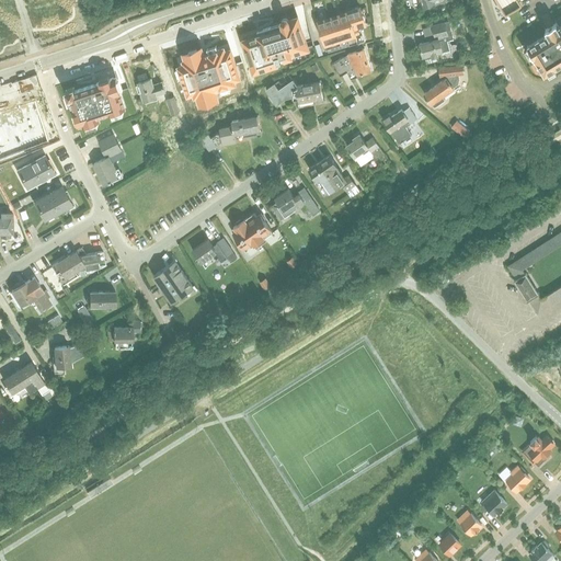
[(448,0),(420,0),(423,10),(434,6),(433,3),(441,0),(442,0),(443,2),(448,0)]
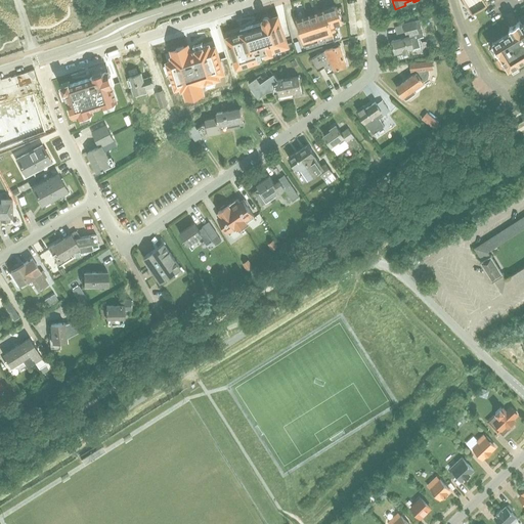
[(341,22),(337,7),(297,19),(304,42),(324,36),(326,41),(340,37),(338,30),(337,30),(335,24),(341,22)]
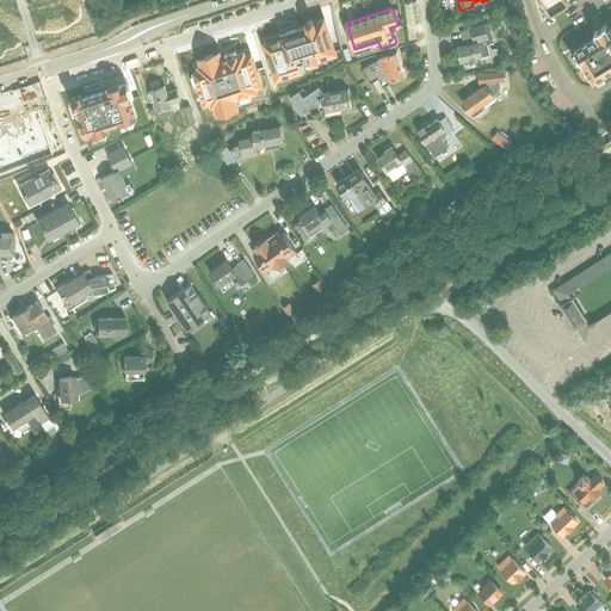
[(511,10),(501,12),(504,20),(513,18),(511,10)]
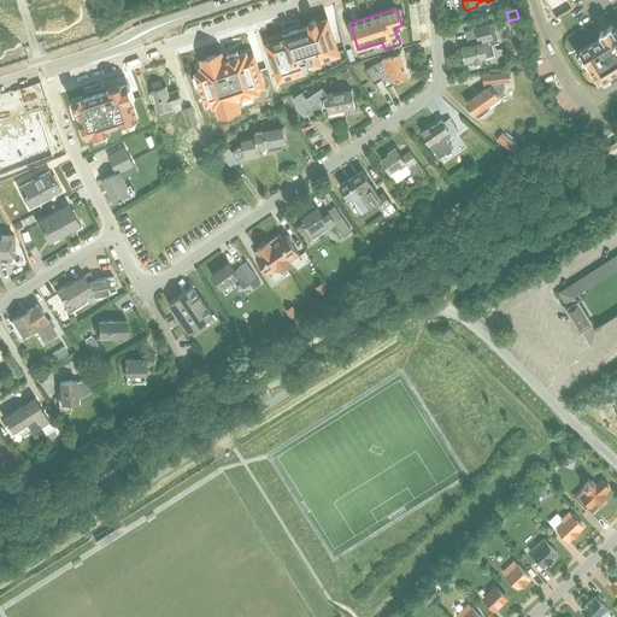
[(277,47),(270,50),(278,78),(303,71),(303,70),(301,68),(304,66),(310,65),(309,62),(311,60),(312,64),(322,62),(321,59),(338,53),(327,19),(317,22),(317,23),(318,28),(309,31),(299,34),(297,29),(286,33),(281,35),(282,40),(276,42),(277,47)]
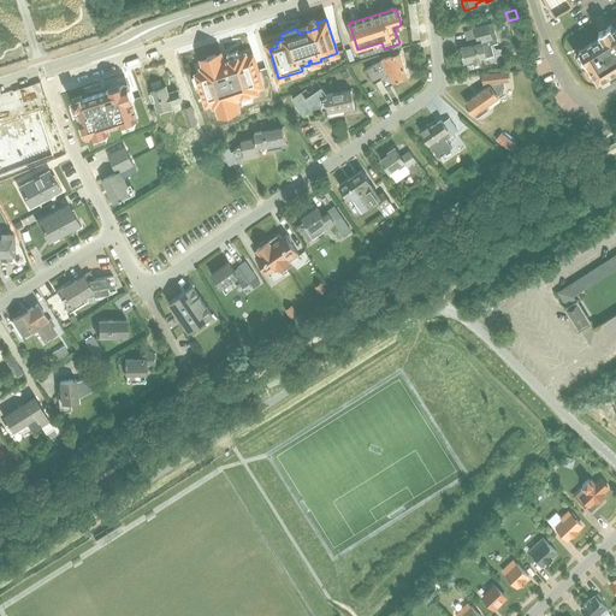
[(478,43),(460,48),(463,63),(473,60),(474,63),(496,57),(493,45),(497,43),(493,31),(492,23),(474,28),(478,43)]
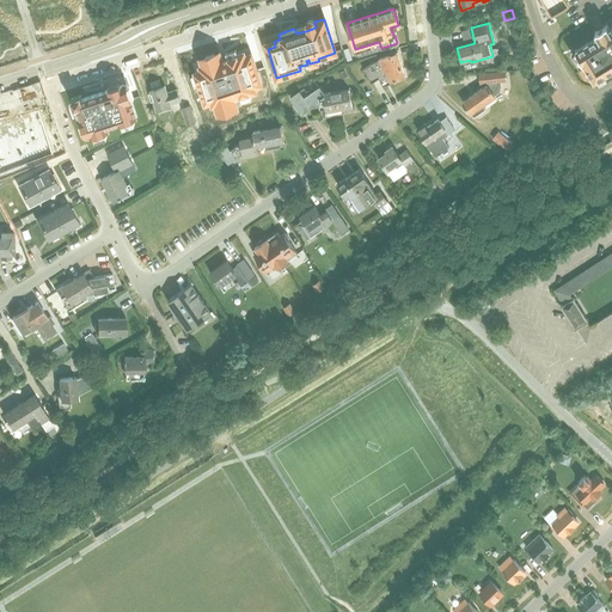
[(597,37),(575,50),(594,81),(611,69),(611,26),(609,29),(606,25),(604,26),(597,31),(594,32),(597,37)]
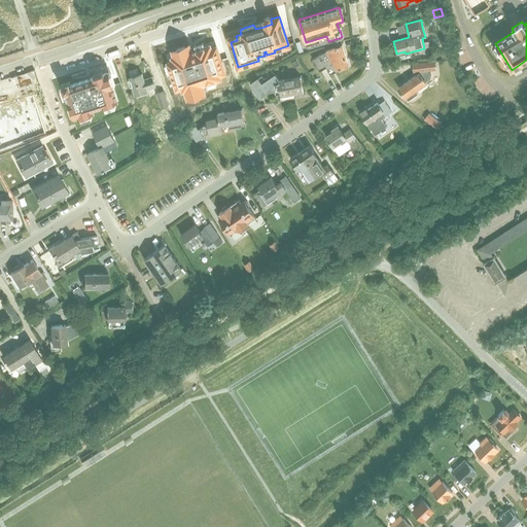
[(348,65),(342,44),(327,49),(312,59),(319,71),(326,67),(324,65),(329,62),(332,61),(336,68),(348,65)]
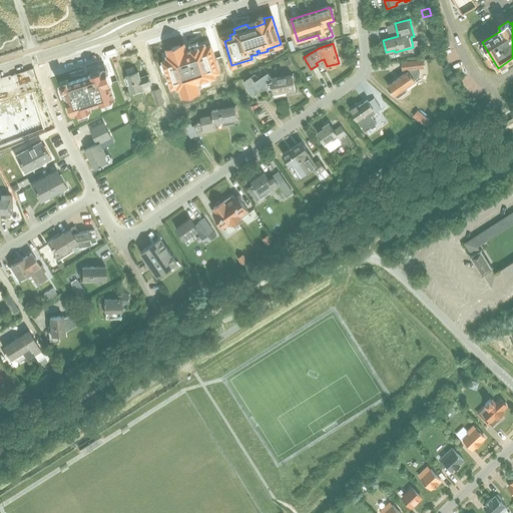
[(168,59),(163,60),(163,63),(166,72),(171,86),(176,85),(177,88),(179,87),(181,92),(185,91),(193,88),(197,87),(196,82),(200,80),(209,78),(214,76),(213,73),(218,71),(217,68),(219,68),(216,59),(215,60),(210,45),(205,47),(204,44),(198,45),(190,48),(189,49),(190,52),(187,53),(186,49),(185,50),(184,45),(179,46),(179,45),(171,47),(172,49),(167,50),(169,55),(167,56),(168,59)]
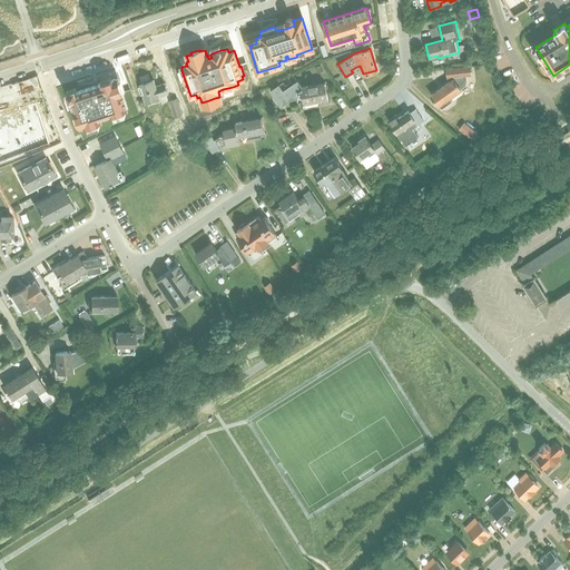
[(464,85),(465,80),(465,75),(470,74),(470,71),(469,66),(446,68),(448,77),(451,76),(451,79),(430,95),(438,106),(438,105),(439,108),(441,108),(451,102),(451,100),(449,98),(460,90),(459,89),(464,85)]
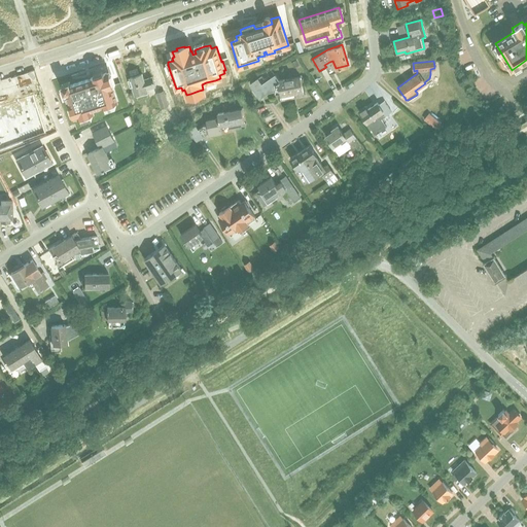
[(106,70),(62,86),(73,116),(117,100),(106,70)]
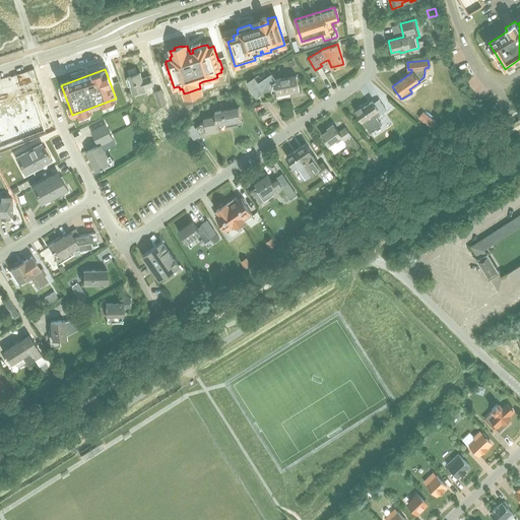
[(128,78),(127,78),(128,85),(130,84),(132,91),(144,88),(144,86),(151,84),(149,76),(141,78),(140,73),(128,76),(128,78)]
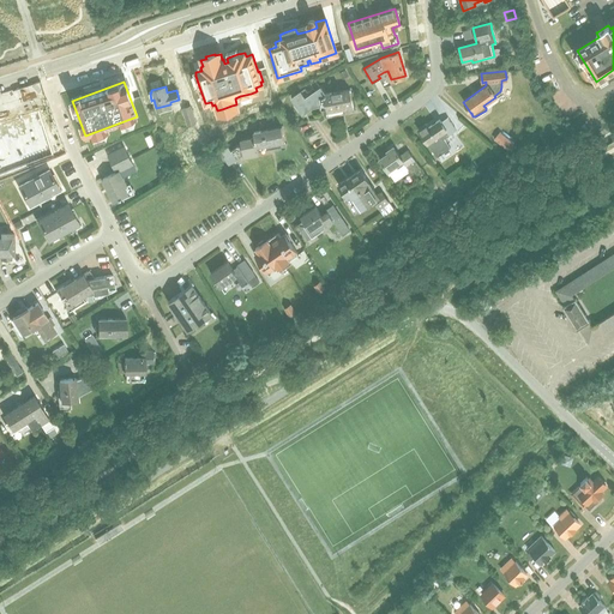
[(344,112),(353,110),(349,89),(324,94),(319,88),(314,90),(304,98),(300,91),(293,96),(301,109),(309,104),(324,102),(326,110),(344,107),(344,112)]
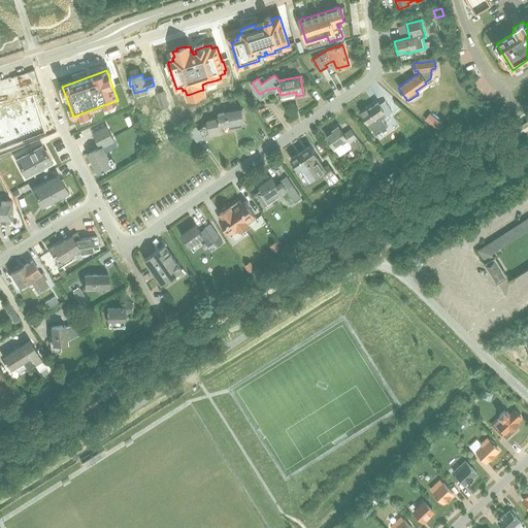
[(161,106),(168,103),(163,90),(156,93),(161,106)]
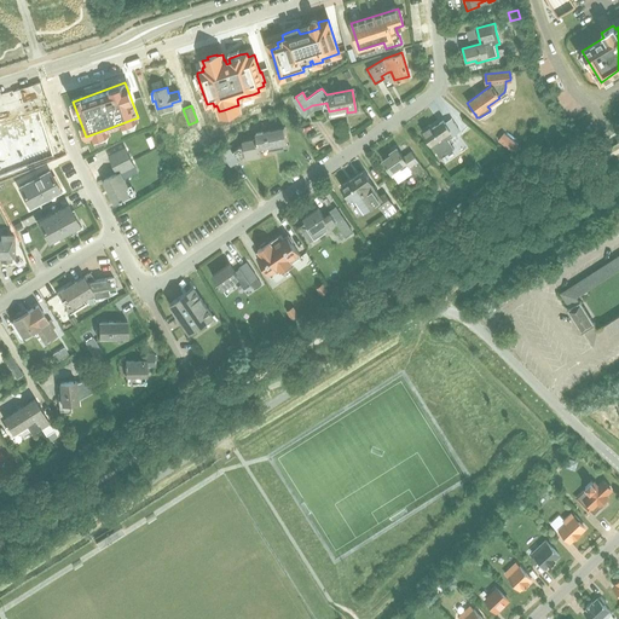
[(36,108),(0,120),(0,173),(56,152),(36,108)]
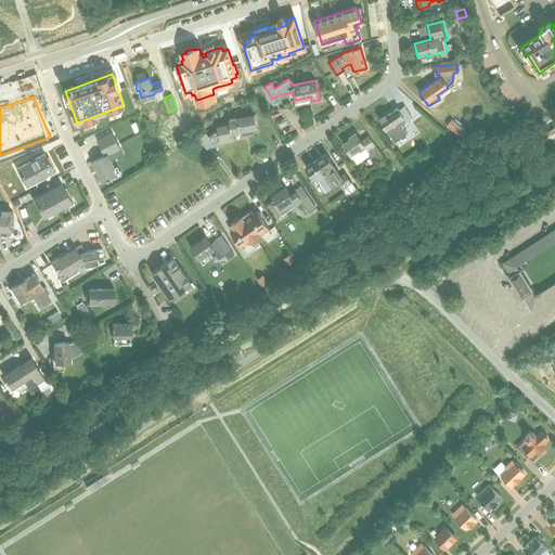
[(385,111),(376,116),(395,142),(407,133),(400,125),(412,117),(404,106),(398,111),(396,107),(387,114),(385,111)]
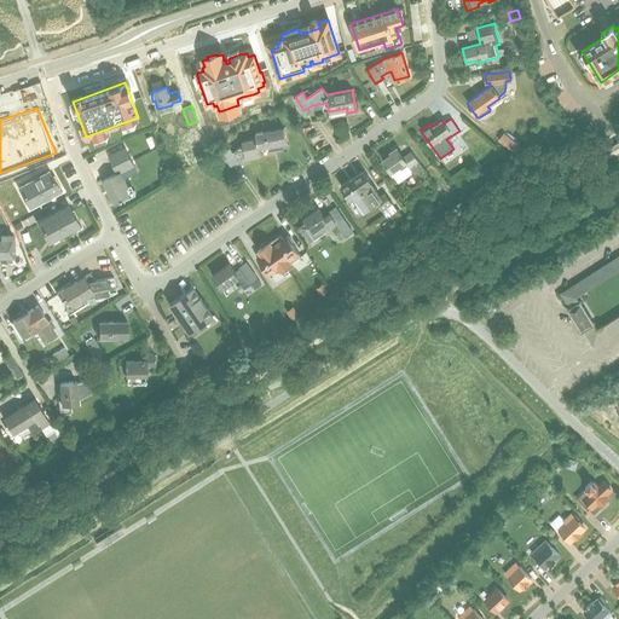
[(275,149),(287,146),(283,127),(254,133),(256,139),(242,143),(242,144),(232,152),(238,161),(244,156),(246,158),(260,155),(259,146),(273,144),(275,149)]
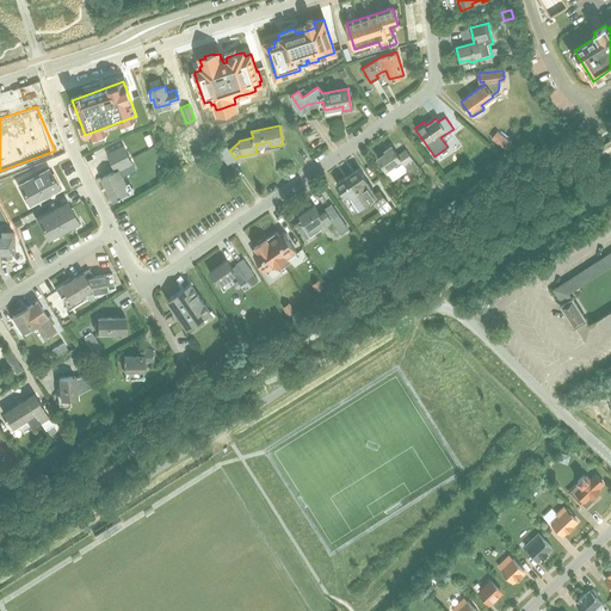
[(499,133),(492,140),(505,150),(512,143),(499,133)]
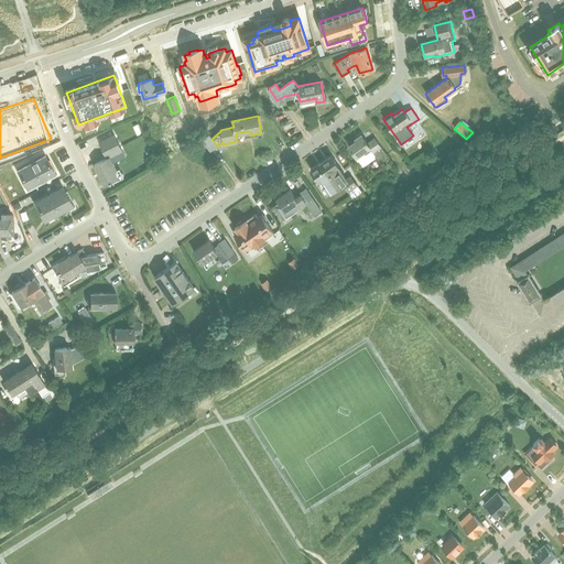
[(114,171),(116,170),(111,162),(125,156),(112,134),(98,143),(106,158),(94,164),(104,184),(117,177),(114,171)]
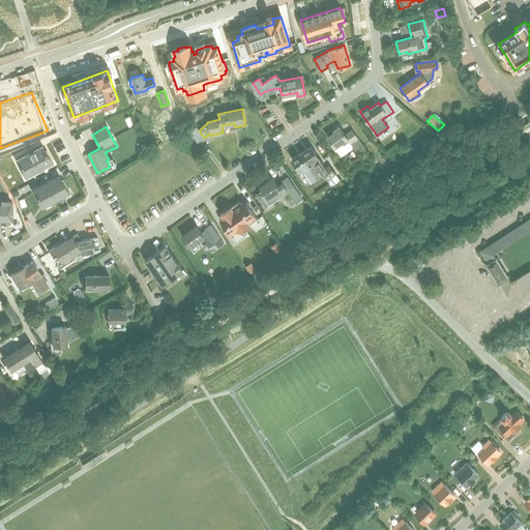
[(204,138),(199,130),(196,126),(189,131),(198,142),(204,138)]
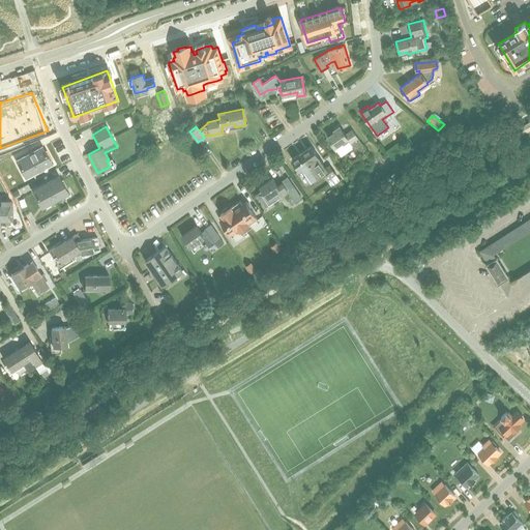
[(361,144),(351,128),(344,134),(339,126),(333,129),(334,131),(327,137),(335,149),(340,155),(352,146),(354,149),(361,144)]
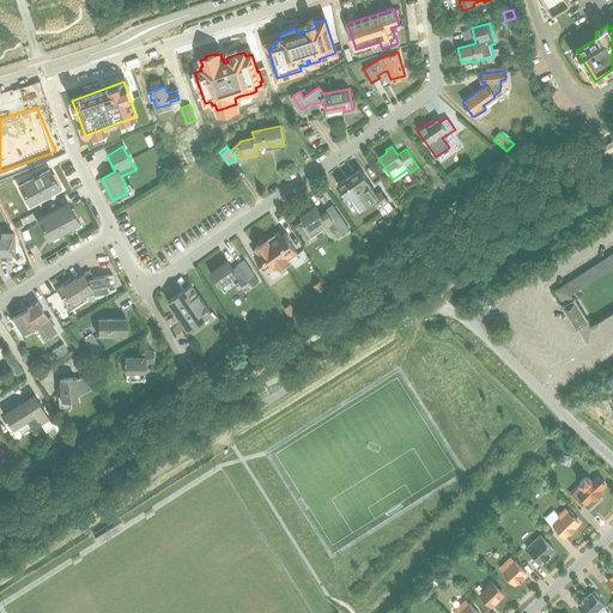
[(378,208),(388,201),(380,190),(375,194),(368,182),(359,169),(337,184),(346,196),(347,195),(358,211),(372,201),(378,208)]
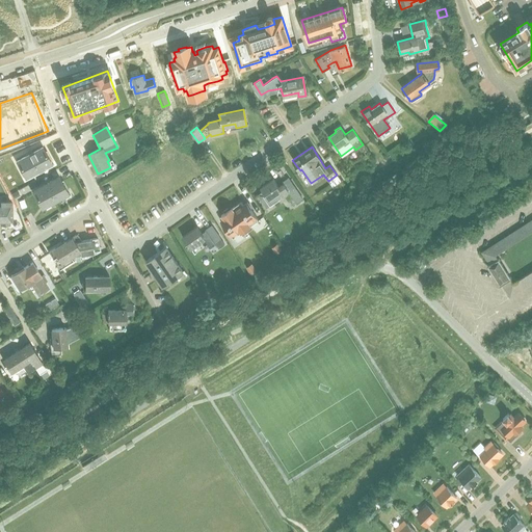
[(42,148),(29,154),(37,169),(50,163),(42,148)]
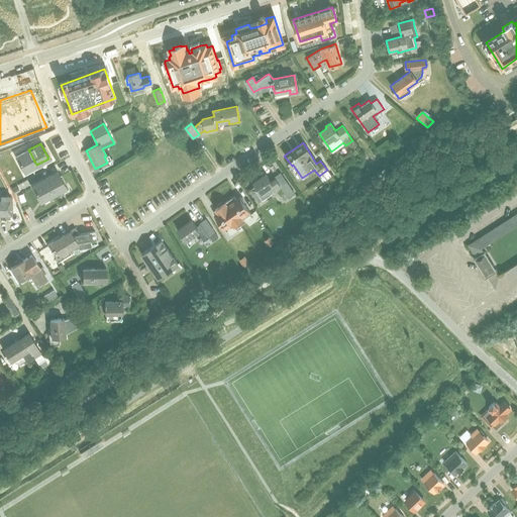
[(386,158),(396,150),(391,143),(381,150),(386,158)]
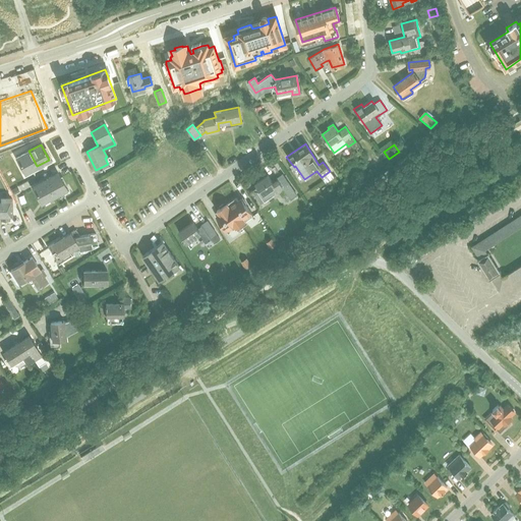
[(29,151),(15,158),(23,173),(37,166),(29,151)]
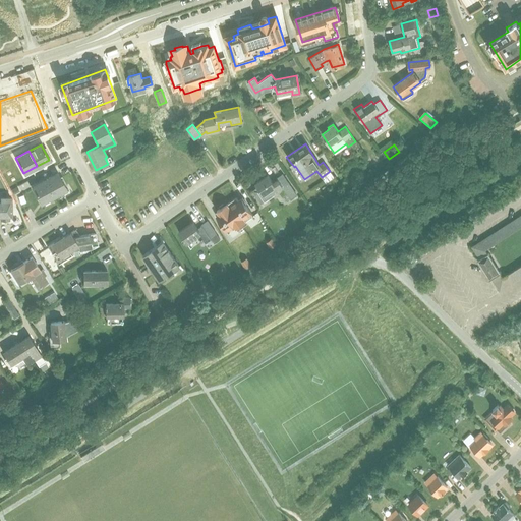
[(57,173),(45,180),(53,195),(57,193),(58,195),(68,189),(67,187),(66,187),(65,188),(57,173)]
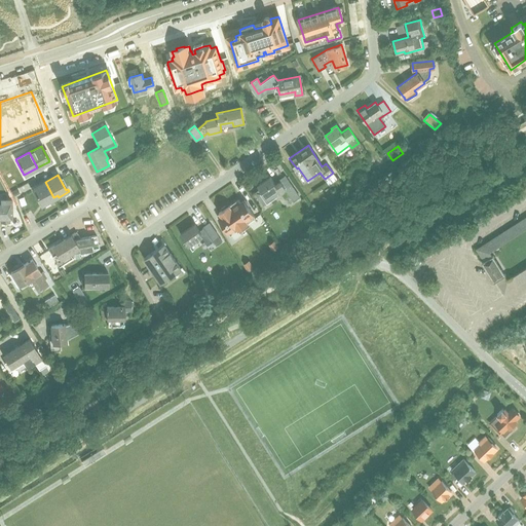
[(260,189),(256,192),(264,204),(268,201),(266,198),(273,193),(274,195),(280,192),(284,196),(288,193),(293,201),(299,197),(285,175),(278,179),(279,181),(275,184),(270,177),(257,185),(260,189)]
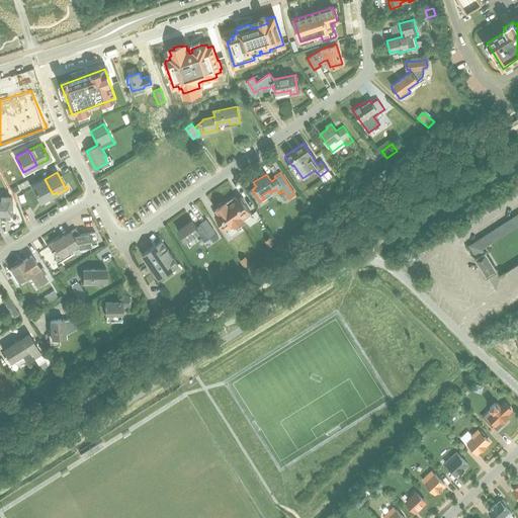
[(45,179),(32,186),(40,201),(53,194),(45,179)]
